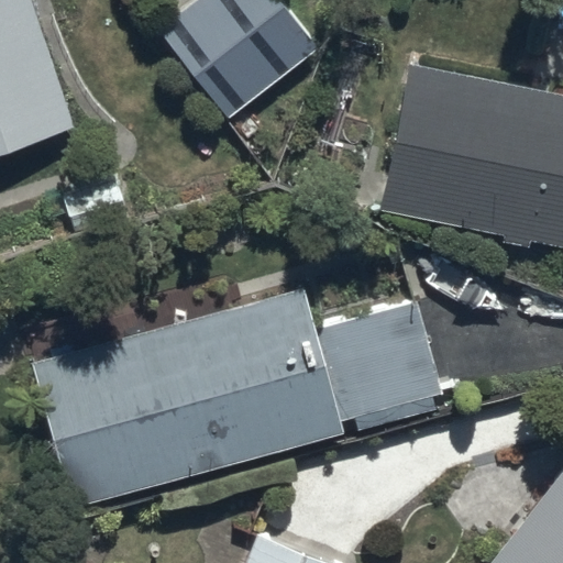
[(0,0),(0,147),(74,123),(32,0),(0,0)]
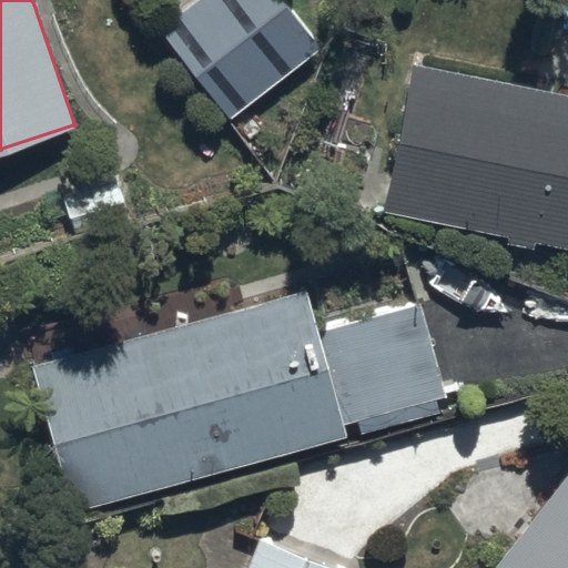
[(195,0),(161,28),(231,117),(321,46),(283,0),(195,0)]
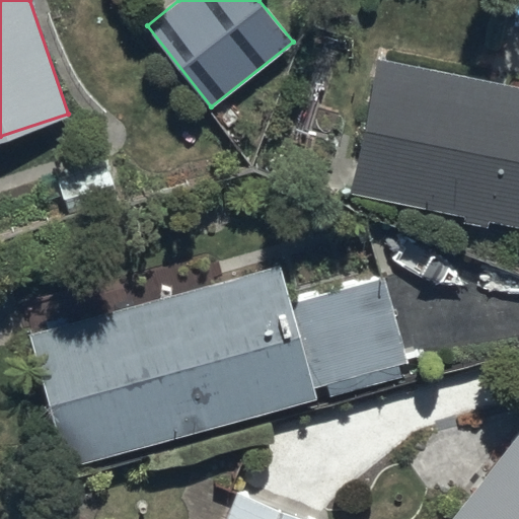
[(518,89),(376,62),(350,195),(518,227),(518,89)]
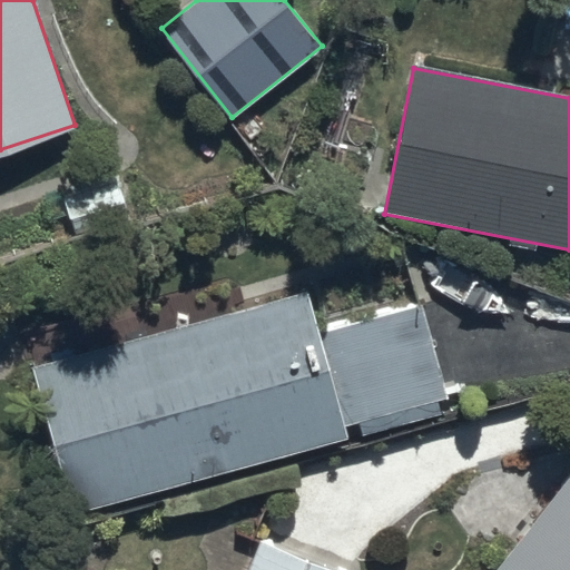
[(306,290),(30,365),(71,513),(346,438),(343,425),(317,332),(306,290)]
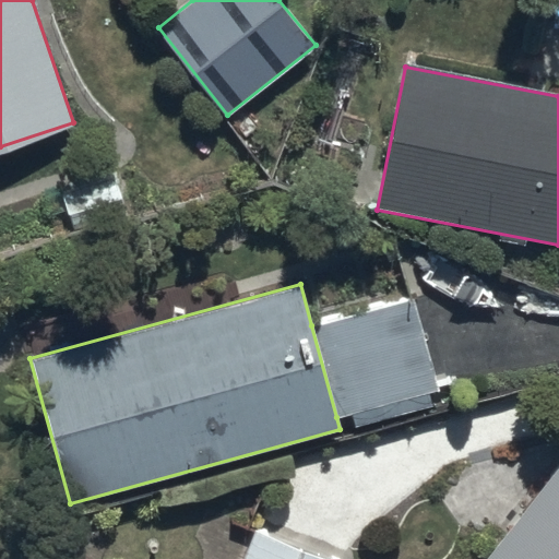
[(413,298),(311,325),(336,417),(438,389),(413,298)]
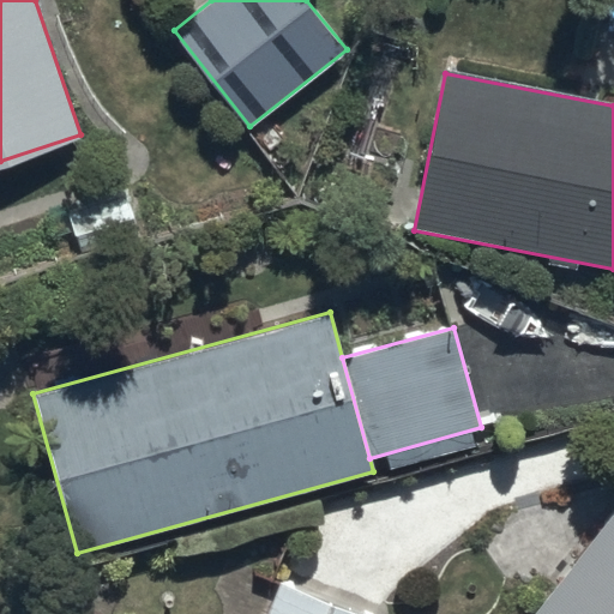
[(613,613),(613,512),(534,613),(613,613)]
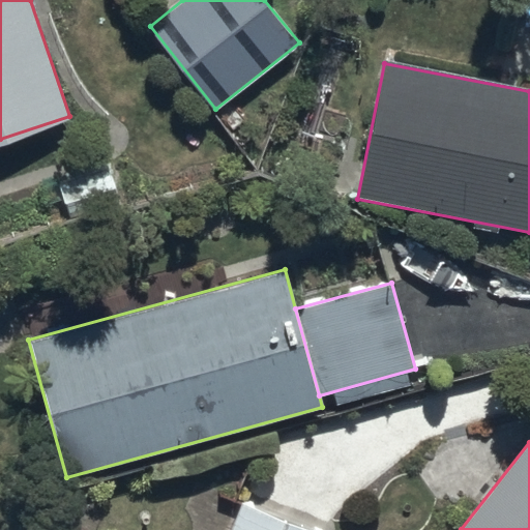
[(315,529),(240,501),(229,529),(315,529)]
